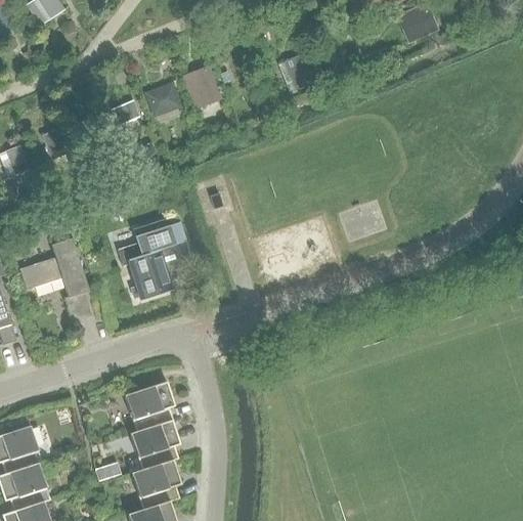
[(0,0),(0,32),(15,26),(5,0),(0,0)]
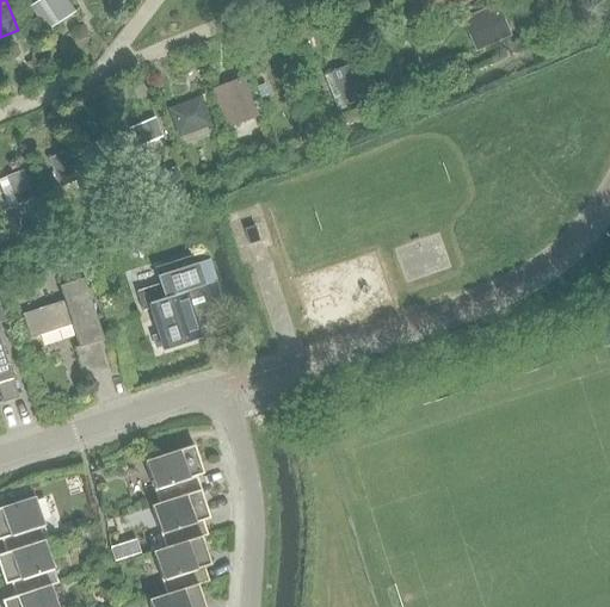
[(37,0),(31,4),(45,28),(75,8),(69,0),(48,0),(37,0)]
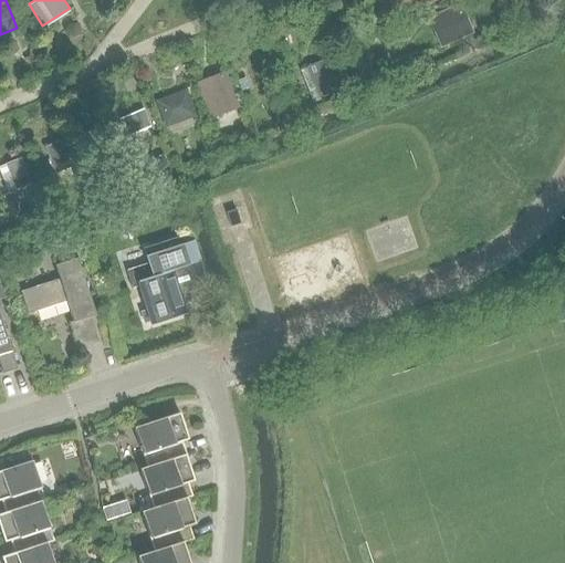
[(404,0),(407,9),(430,0),(404,0)]
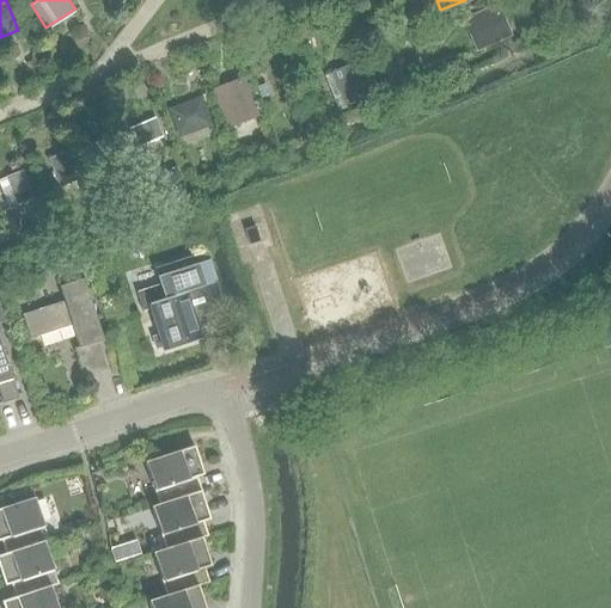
[(498,1),(475,11),(489,43),(499,40),(512,34),(498,1)]
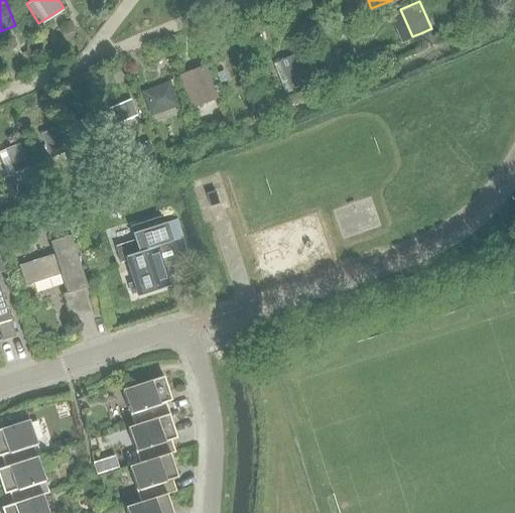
[(280,59),(276,61),(287,90),(308,81),(296,52),(280,59)]
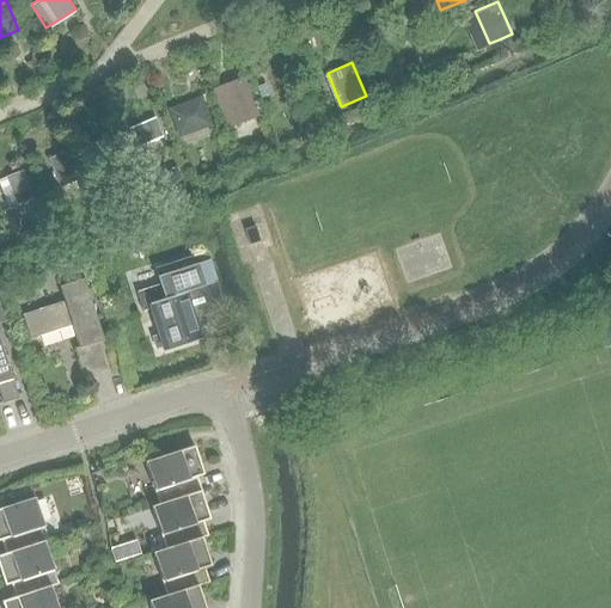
[(242,75),(219,85),(234,123),(257,115),(242,75)]
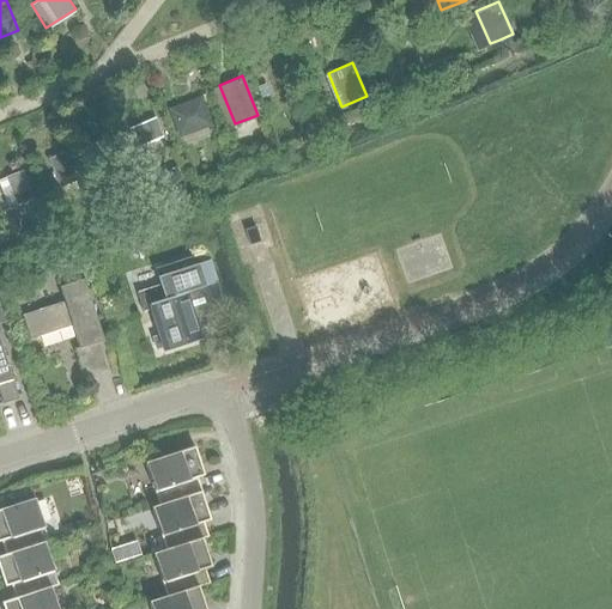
[(201,97),(173,108),(182,132),(210,121),(201,97)]
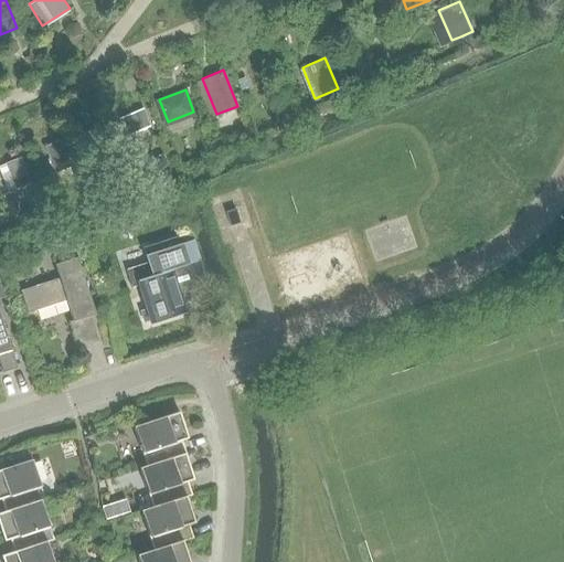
[(145,107),(120,117),(127,134),(151,124),(145,107)]
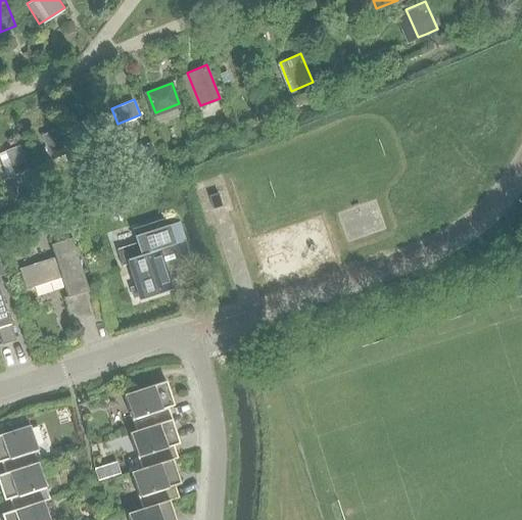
[(89,117),(69,126),(79,150),(98,142),(89,117)]
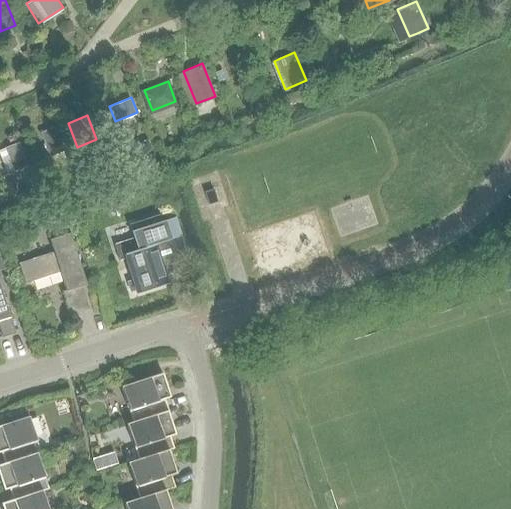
[(56,126),(42,131),(51,154),(65,148),(56,126)]
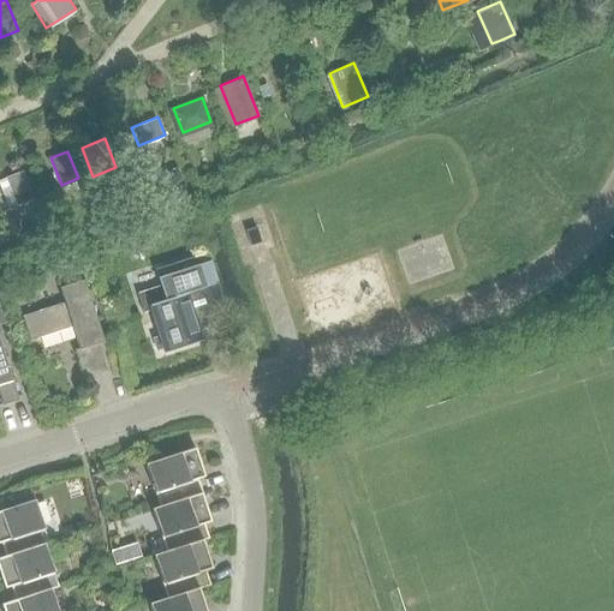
[(179,166),(170,169),(176,183),(185,179),(179,166)]
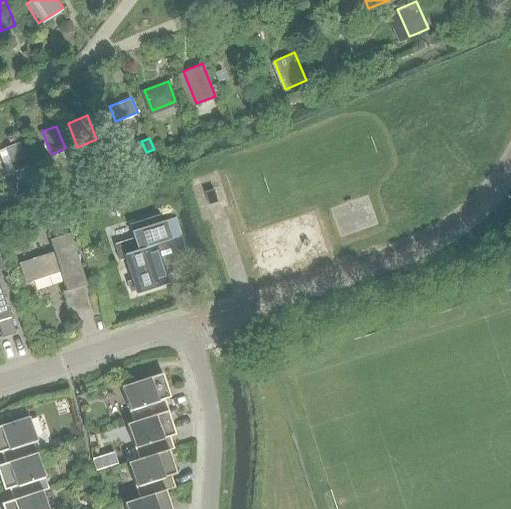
[(19,141),(6,146),(15,169),(28,164),(19,141)]
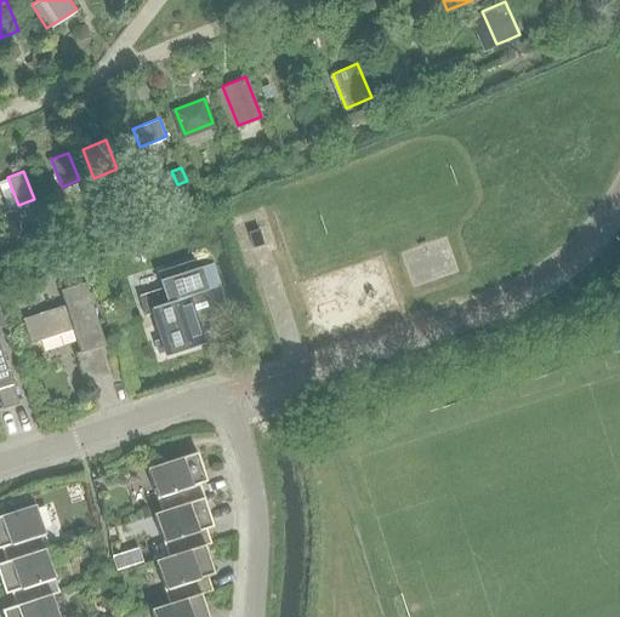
[(18,217),(10,221),(13,232),(23,228),(18,217)]
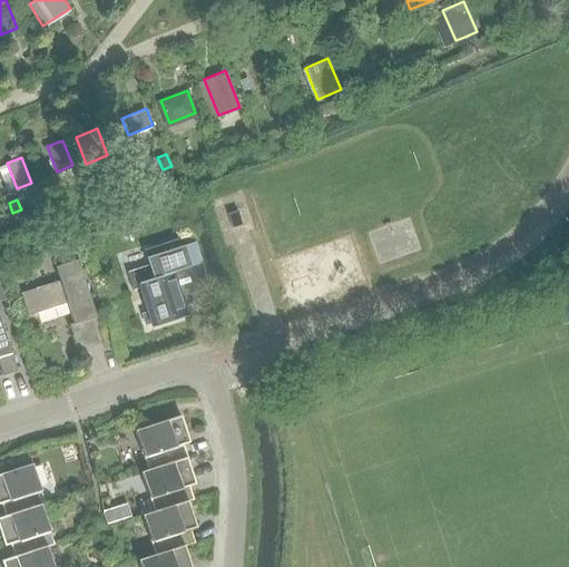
[(228,212),(234,226),(243,223),(238,209),(228,212)]
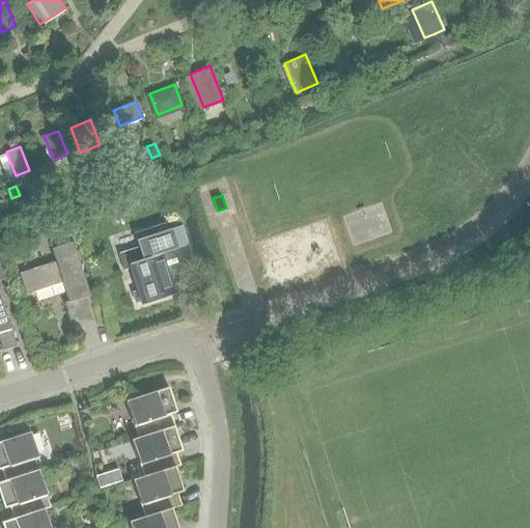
[(146,227),(148,234),(137,238),(140,245),(119,251),(124,268),(132,266),(143,303),(176,293),(164,254),(176,250),(176,247),(189,243),(183,223),(170,227),(167,221),(146,227)]
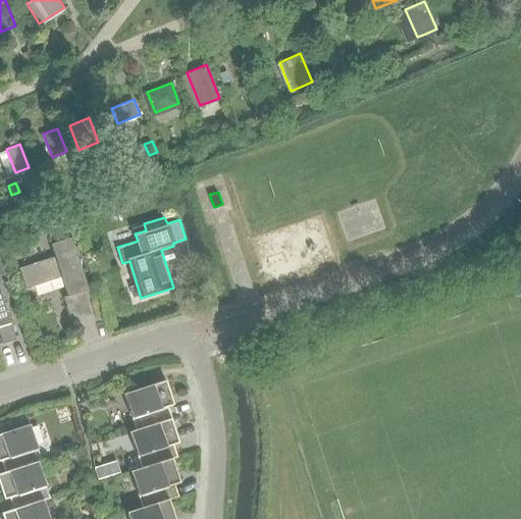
[(89,289),(71,236),(51,243),(55,255),(19,267),(25,288),(62,276),(67,294),(64,296),(71,320),(91,314),(84,291),(89,289)]
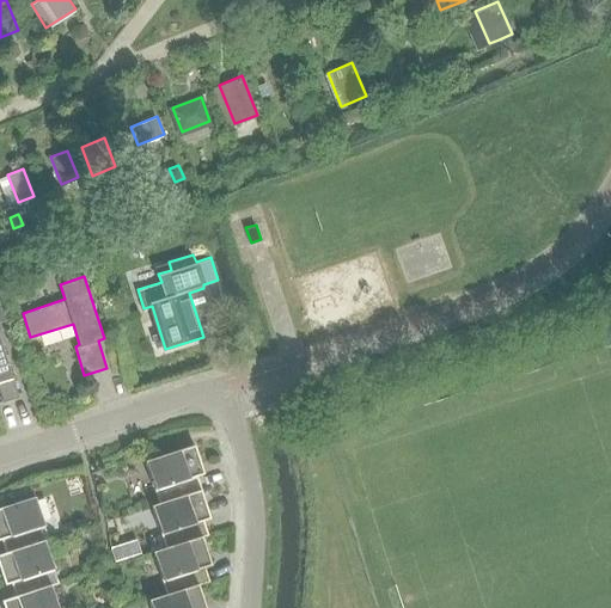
[(19,397),(0,335),(0,387),(5,401),(19,397)]
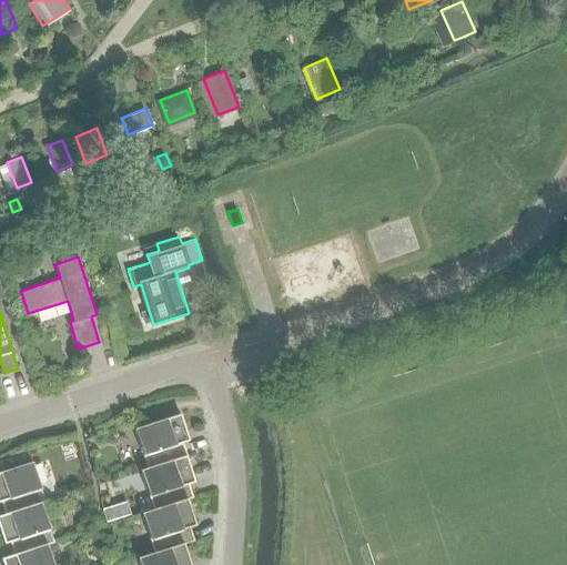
[(135,426),(148,466),(141,468),(188,454),(183,441),(190,439),(181,412),(135,426)]
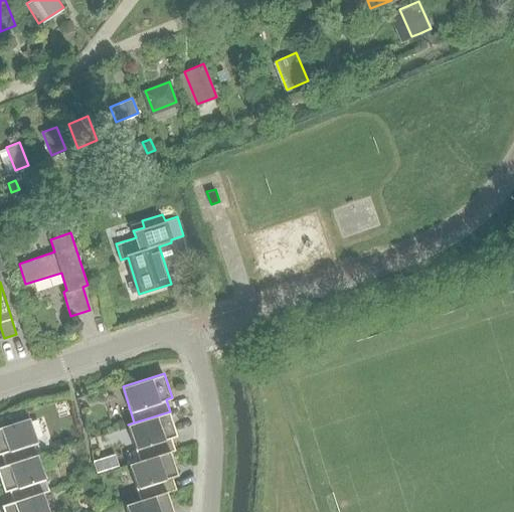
[(21,413),(19,407),(10,410),(12,416),(21,413)]
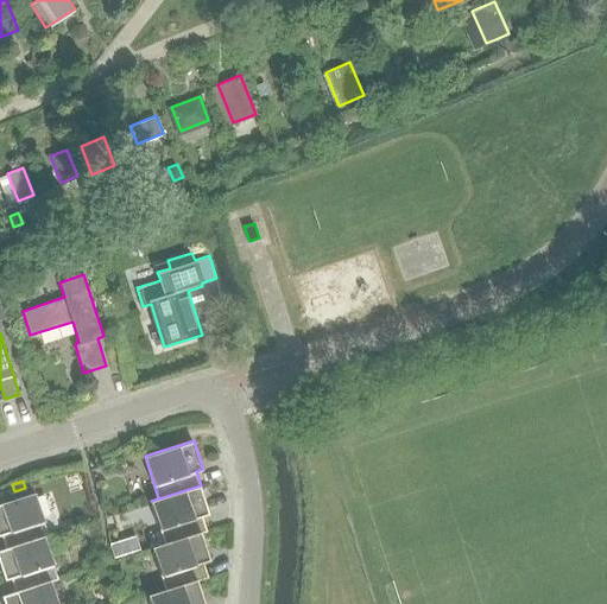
[(209,513),(200,487),(201,485),(151,501),(164,542),(152,547),(208,529),(203,515),(209,513)]
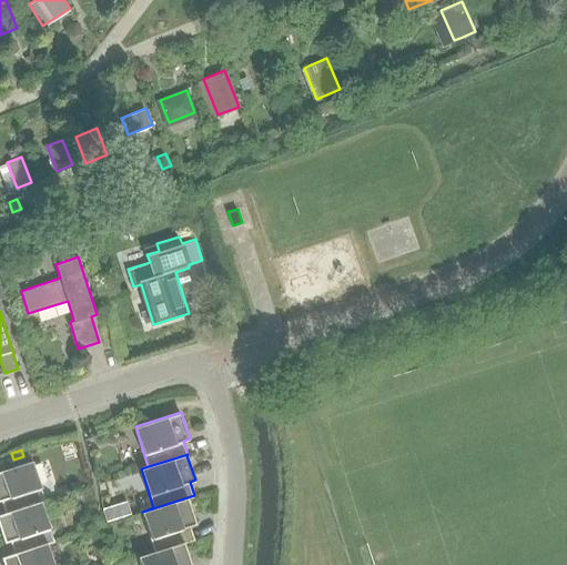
[(0,500),(2,500),(6,512),(0,513),(0,514),(46,500),(33,460),(0,470),(0,500)]
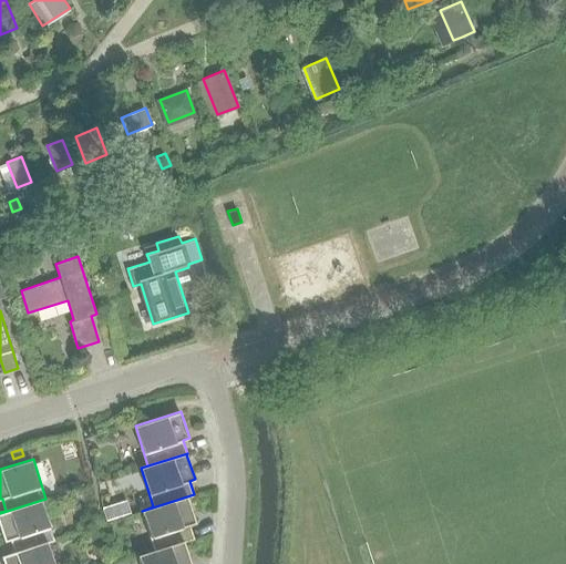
[(196,522),(188,496),(194,495),(194,494),(142,511),(155,550),(139,555),(195,537),(191,524),(196,522)]
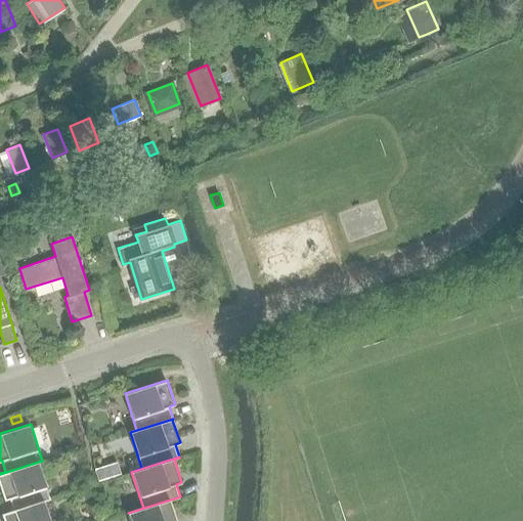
[(50,498),(39,463),(42,462),(42,461),(0,474),(0,485),(4,500),(10,497),(13,510),(2,513),(2,514),(50,498)]
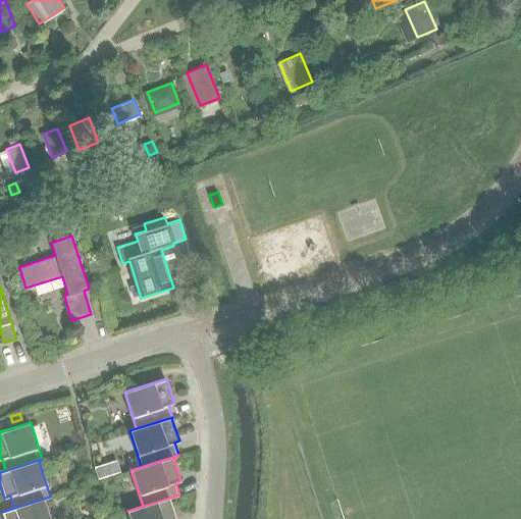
[(127,511),(129,518),(176,518),(169,499),(179,496),(179,495),(127,511)]
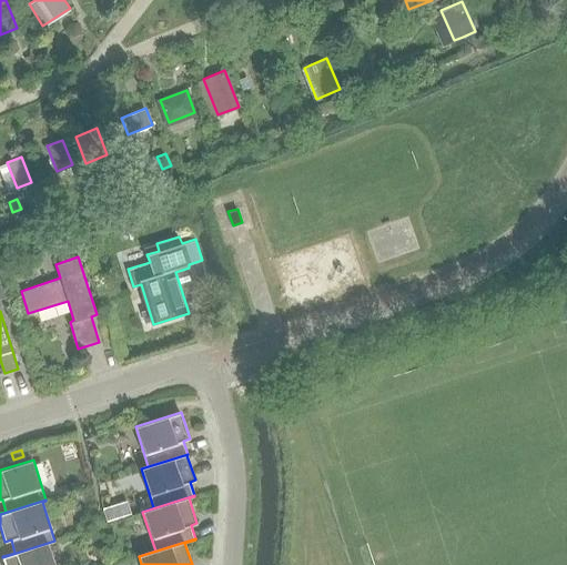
[(54,564),(48,543),(56,541),(54,541),(2,557),(4,564),(54,564)]
